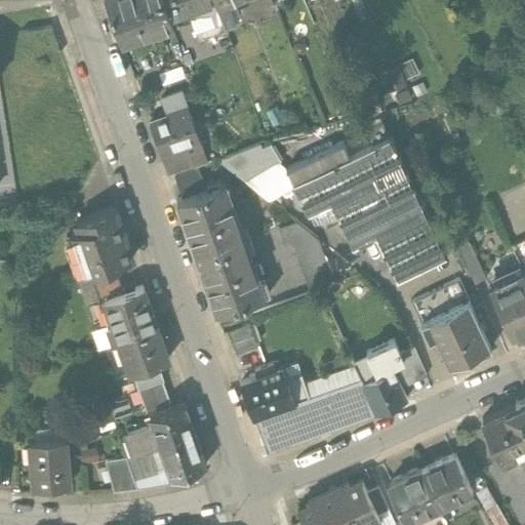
[(107,0),(122,44),(172,26),(164,0),(107,0)]
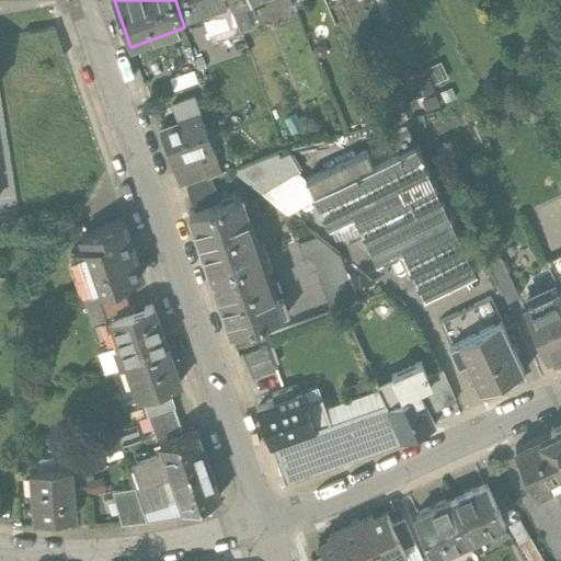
[(175,0),(184,27),(235,10),(230,0),(175,0)]
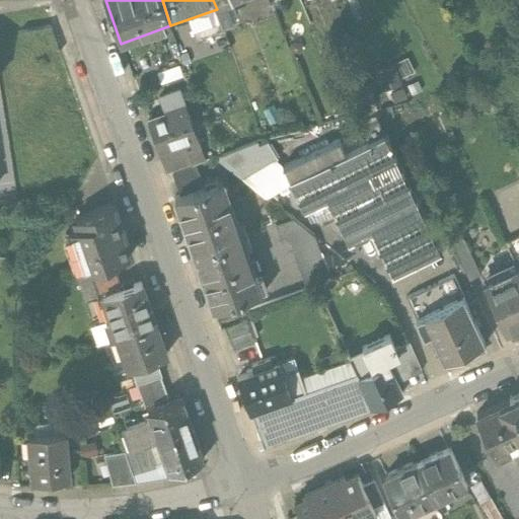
[(213,0),(217,9),(221,21),(232,17),(225,0),(213,0)]
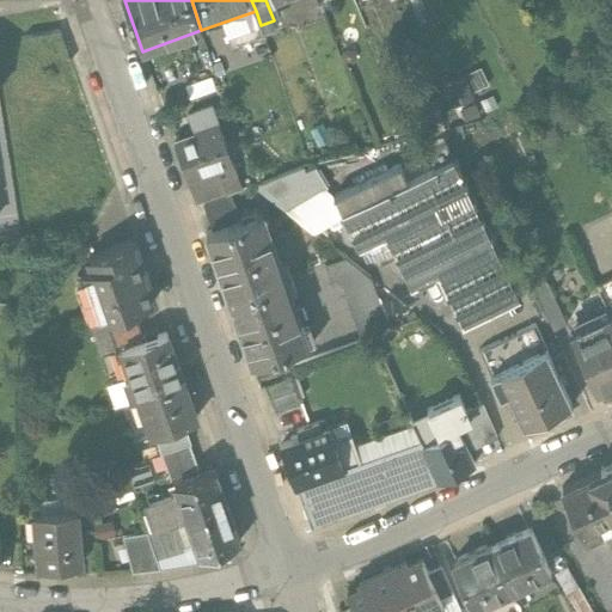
[(488,86),(479,67),(466,73),(475,92),(488,86)]
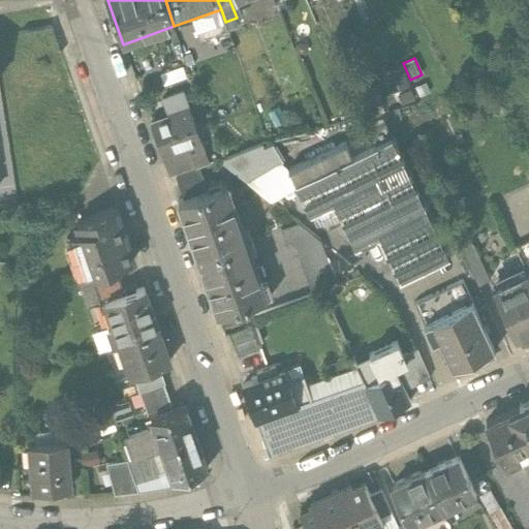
[(400,66),(381,75),(390,94),(409,85),(400,66)]
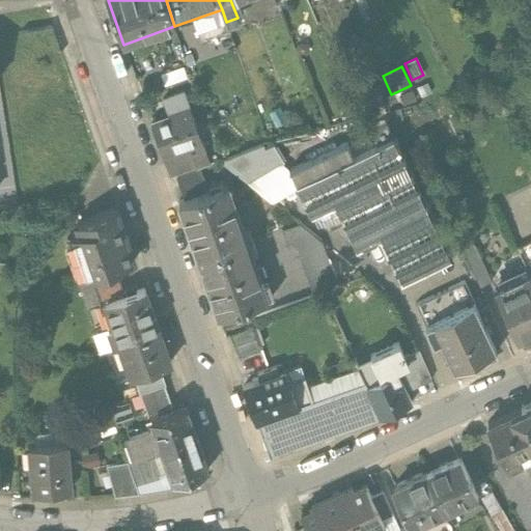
[(171,179),(175,177),(199,169),(208,166),(183,90),(162,98),(168,116),(150,122),(171,179)]
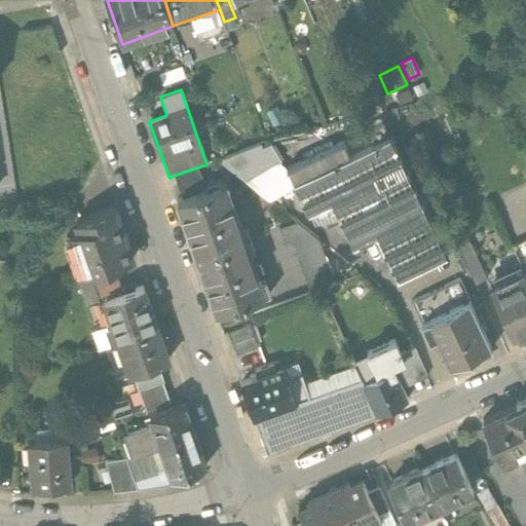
[(343,141),(289,168),(296,184),(307,209),(353,246),(377,235),(397,276),(446,254),(390,136),(389,136),(382,120),(353,135),(360,149),(349,154),(343,141)]
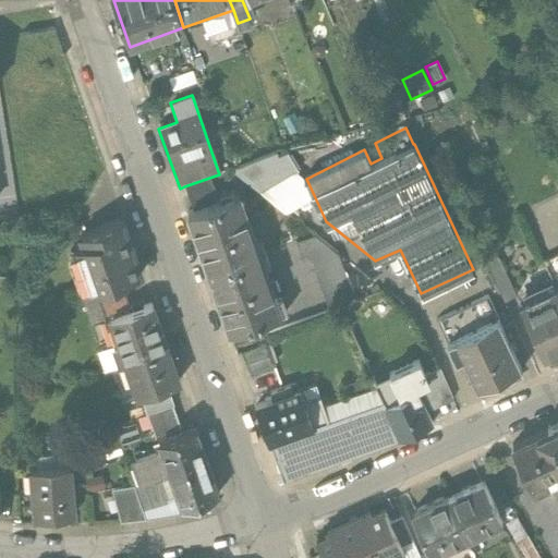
[(306,179),(295,170),(259,192),(284,213),(314,195),(306,179)]
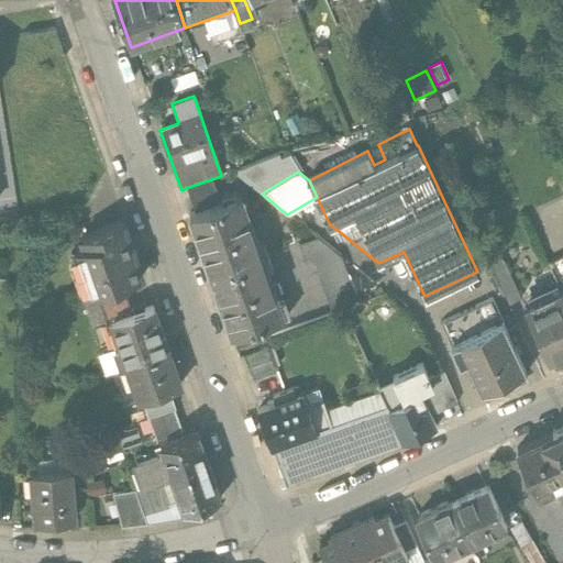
[(220,203),(211,179),(186,188),(196,212),(220,203)]
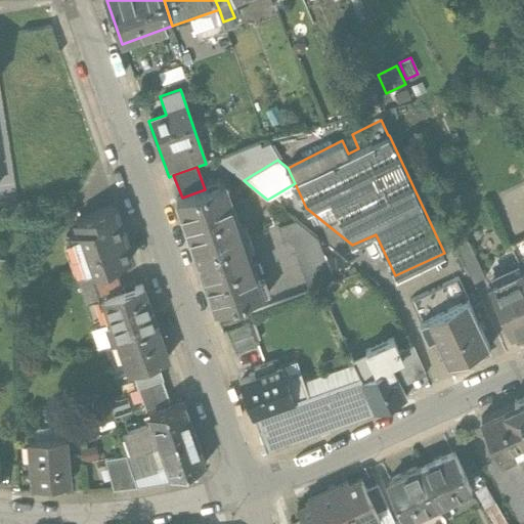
[(176,200),(197,256),(242,241),(221,184),(205,189),(182,198),(176,200)]
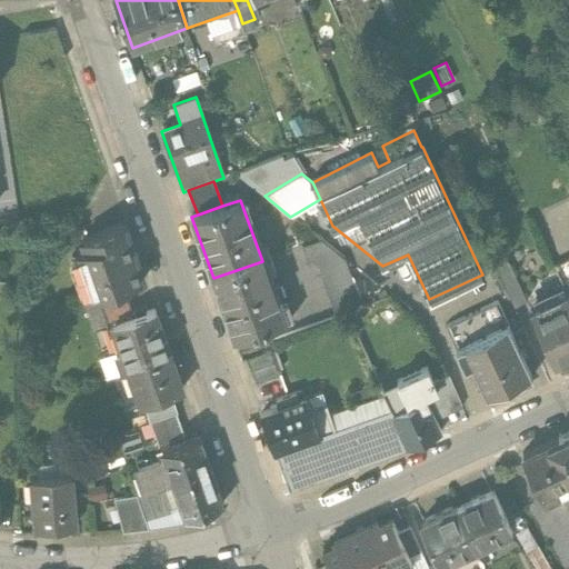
[(75,252),(90,298),(123,287),(143,280),(125,225),(82,239),(86,248),(75,252)]
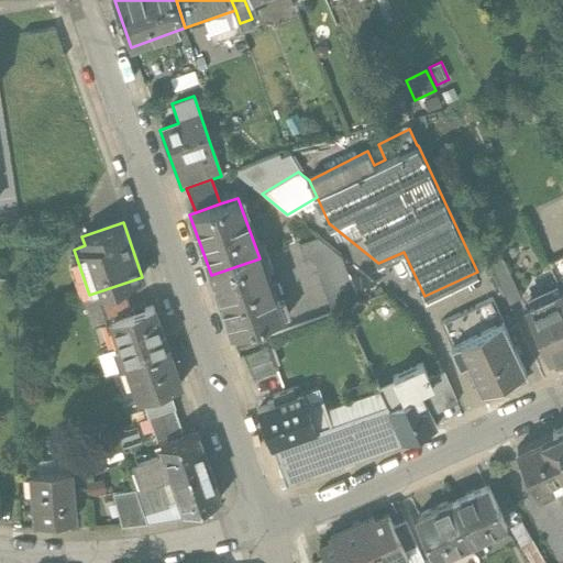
[(317,238),(296,245),(304,263),(312,261),(331,315),(357,305),(341,256),(317,238)]
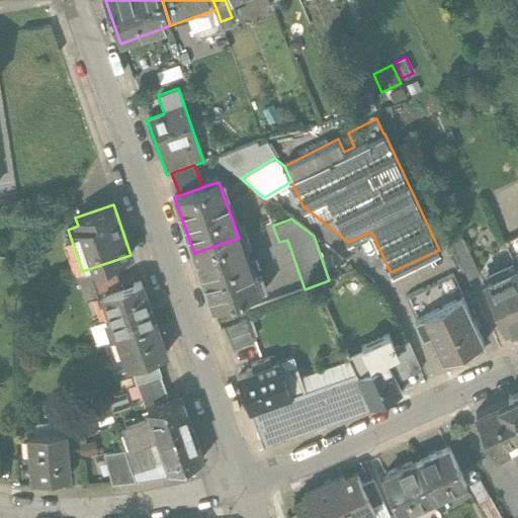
[(517,233),(503,241),(514,263),(517,261),(517,233)]
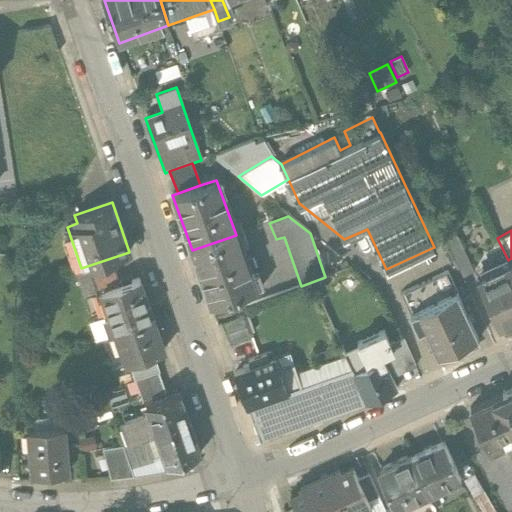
[(462,275),(473,270),(455,233),(444,238),(462,275)]
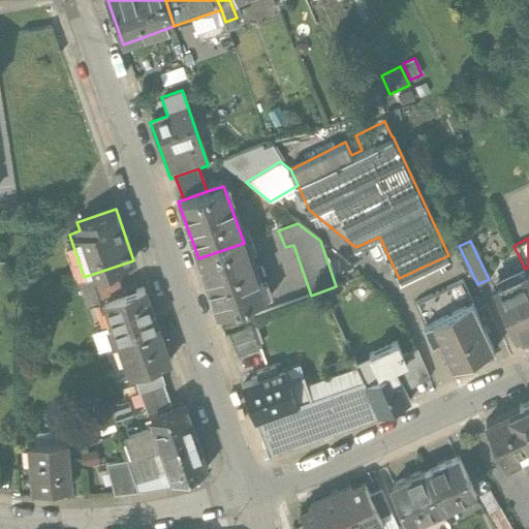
[(263,300),(244,243),(198,258),(218,315),(263,300)]
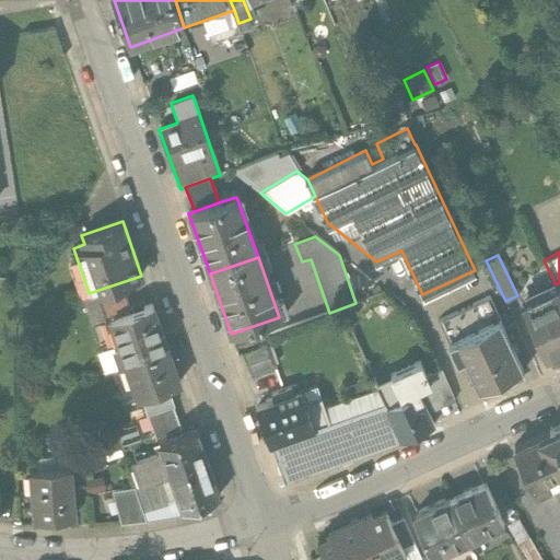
[(0,292),(8,294),(9,279),(0,277),(0,292)]
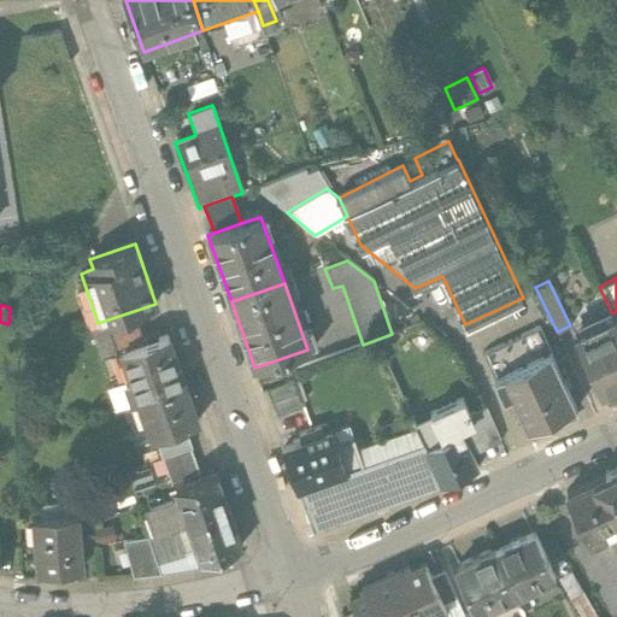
[(103,359),(122,353),(121,352),(146,342),(134,311),(98,323),(90,325),(103,359)]
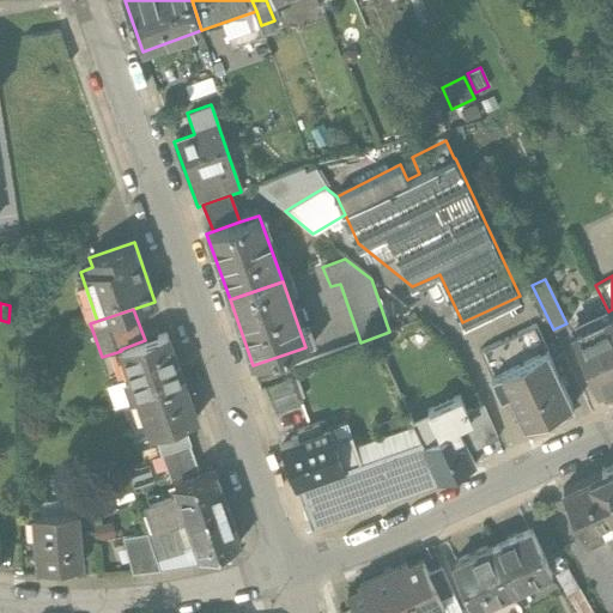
[(598,392),(612,383),(612,321),(608,311),(569,329),(598,392)]
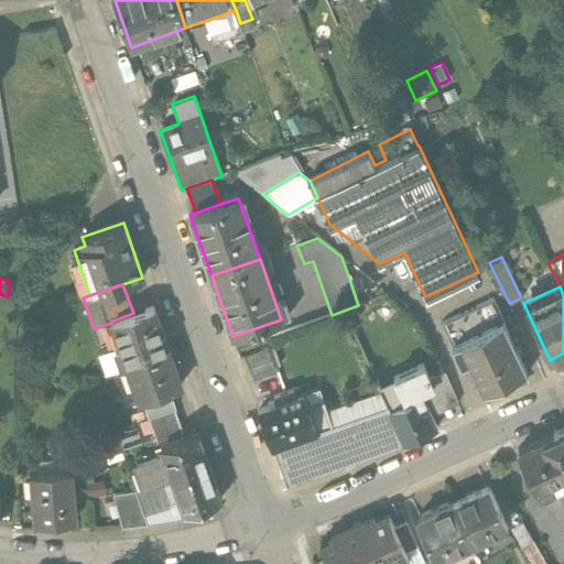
[(441,325),(452,346),(502,323),(492,301),(441,325)]
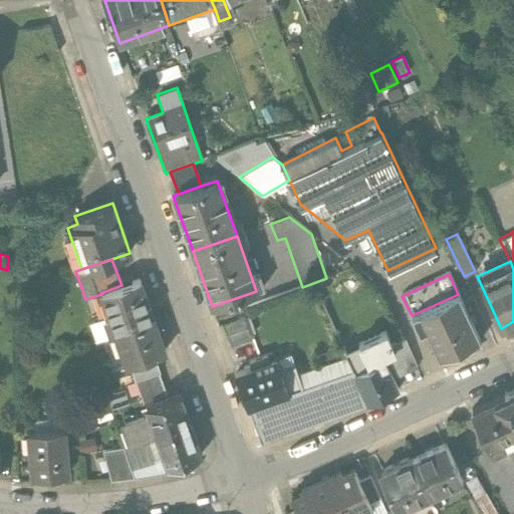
[(94,342),(115,335),(154,322),(140,279),(121,285),(100,293),(101,294),(109,316),(88,323),(94,342)]
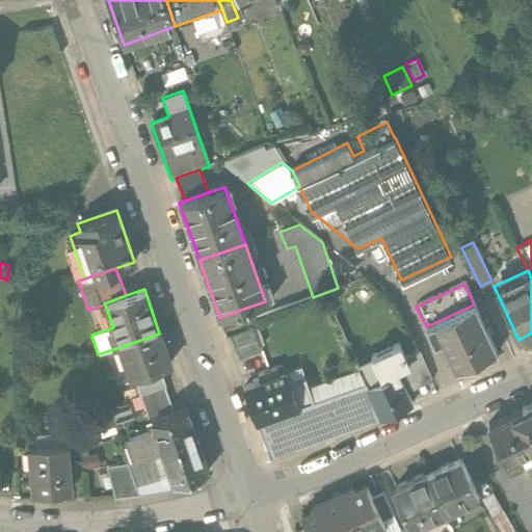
[(496,350),(474,304),(426,326),(433,344),(441,341),(454,370),(482,357),(484,363),(497,357),(494,351),(496,350)]
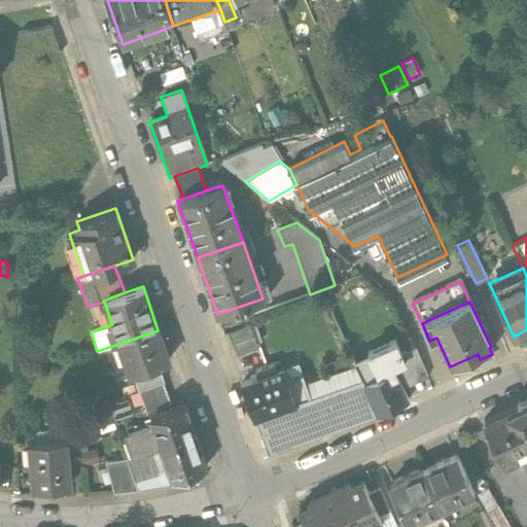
[(258,348),(250,325),(229,332),(237,356),(258,348)]
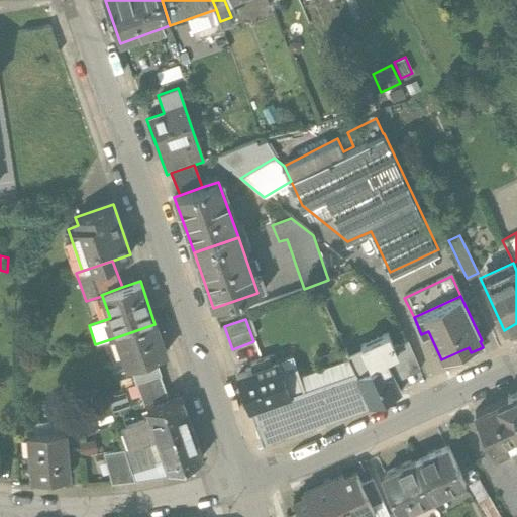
[(126,367),(131,366),(153,357),(166,353),(154,324),(116,337),(126,367)]
